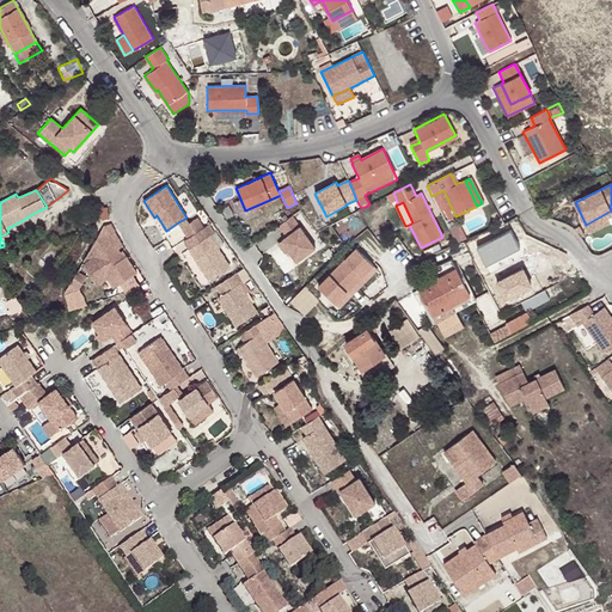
[(611,215),(611,210),(586,225),(591,233),(611,224),(609,218),(611,215)]
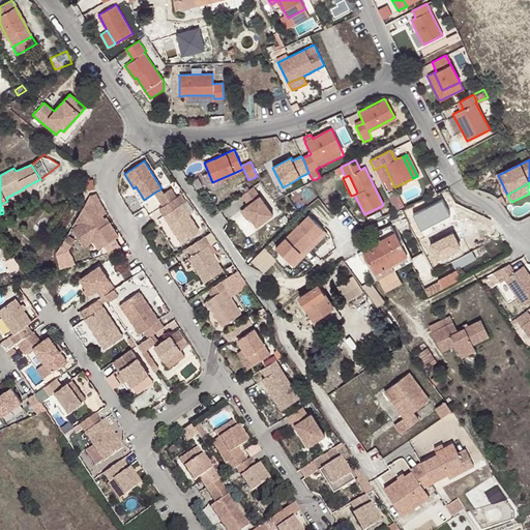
[(252,187),(240,195),(246,205),(242,208),(247,216),(255,227),(271,215),(252,187)]
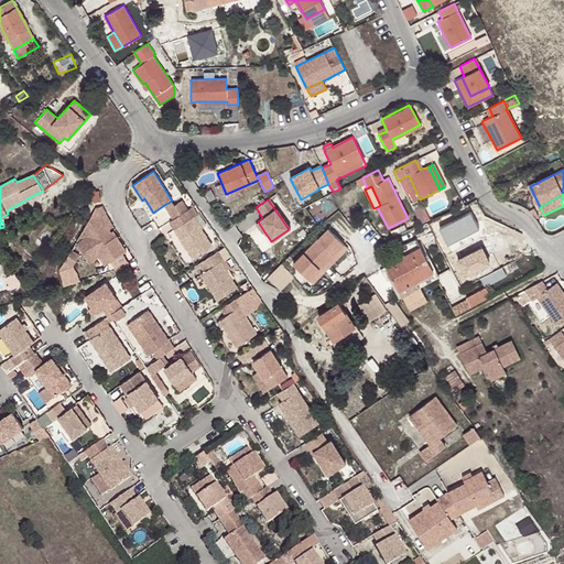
[(164,205),(167,210),(175,206),(172,201),(164,205)]
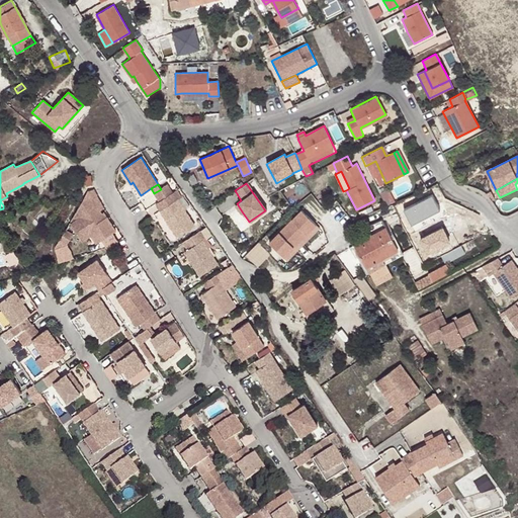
[(161,189),(154,193),(160,201),(173,193),(167,185),(161,189)]
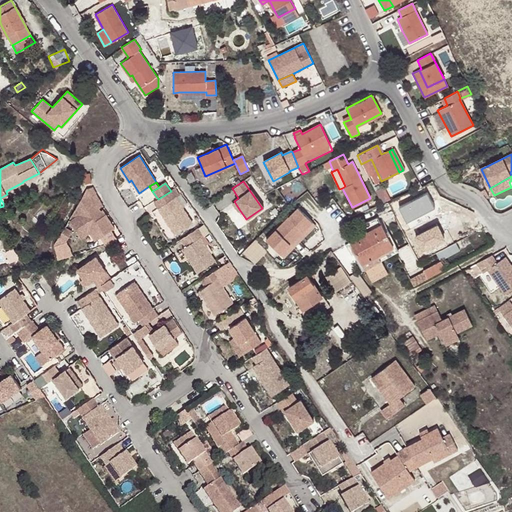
[(153,203),(157,209),(174,235),(191,224),(175,198),(178,196),(174,189),(171,191),(158,199),(153,203)]
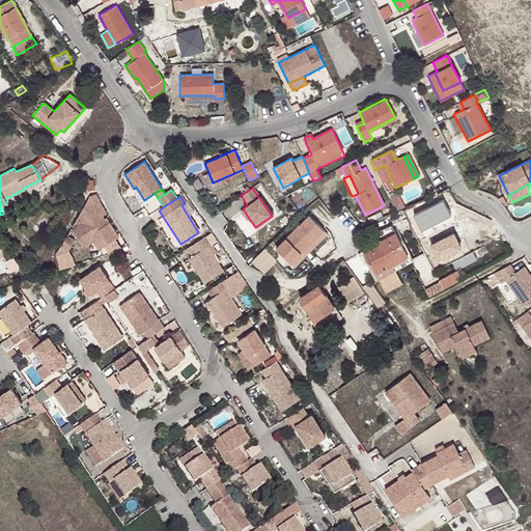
[(108,218),(98,201),(88,207),(94,216),(99,213),(104,221),(108,218)]
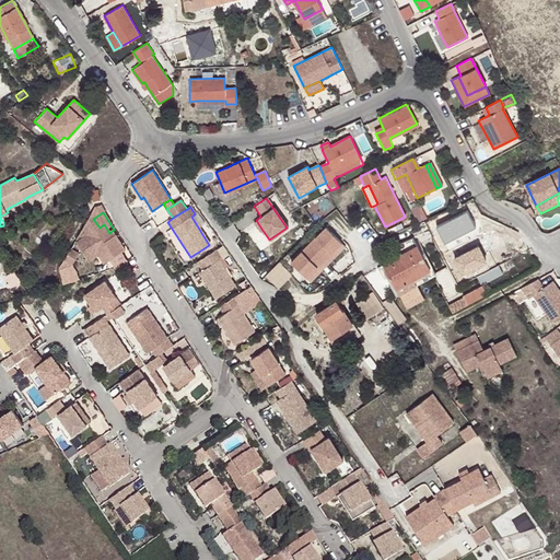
[(467,212),(436,228),(445,245),(476,230),(467,212)]
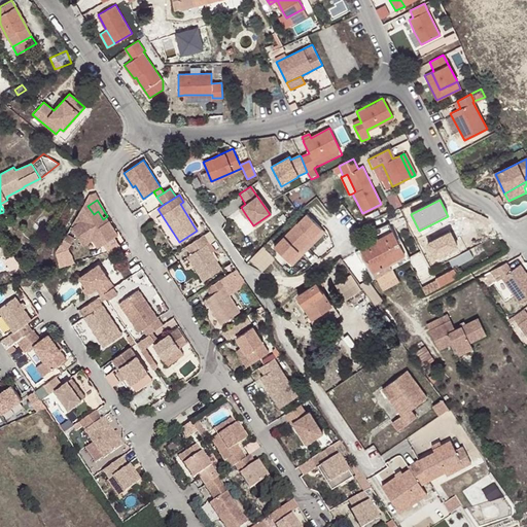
[(73,226),(70,229),(83,249),(94,242),(98,249),(117,236),(108,222),(106,223),(103,219),(98,211),(94,214),(88,206),(85,202),(72,225),(73,226)]
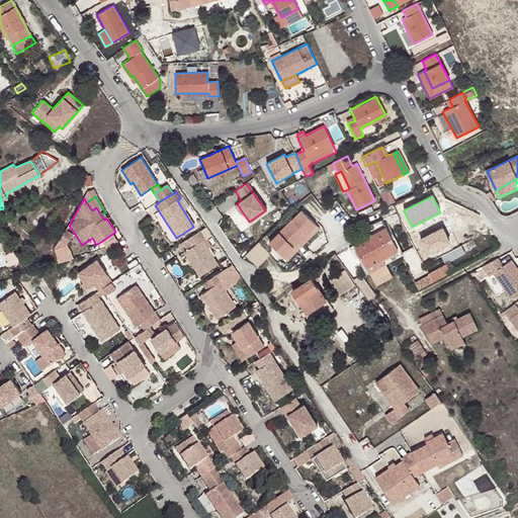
[(237,203),(234,205),(239,213),(242,211),(237,203)]
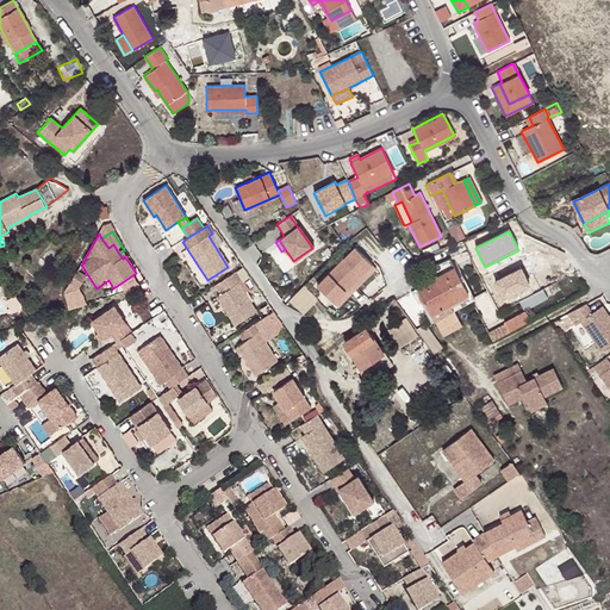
[(318,287),(336,305),(374,266),(356,248),(318,287)]
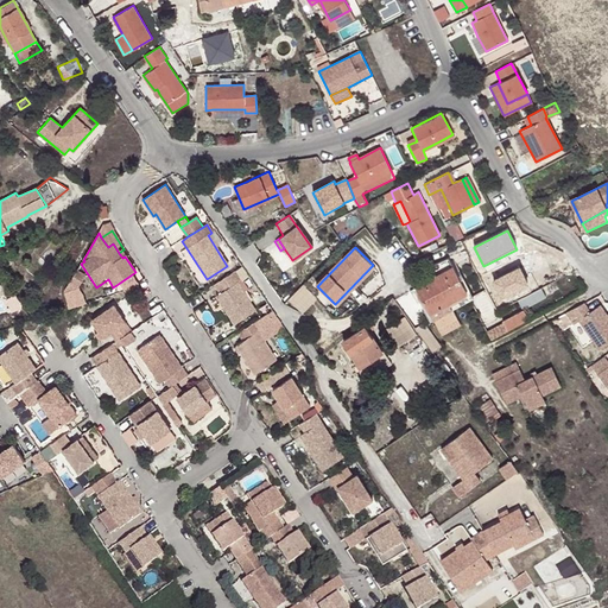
[(429,265),(428,265),(411,273),(416,285),(417,285),(453,266),(450,261),(448,255),(431,263),(429,265)]
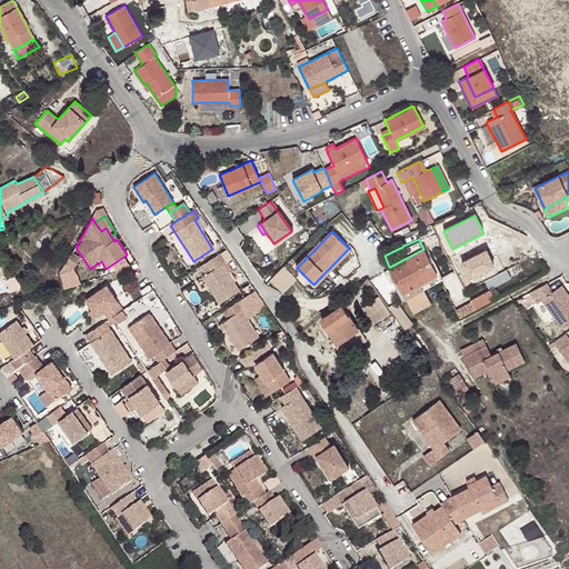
[(423,249),(390,267),(391,269),(398,280),(403,291),(421,282),(437,273),(423,249)]
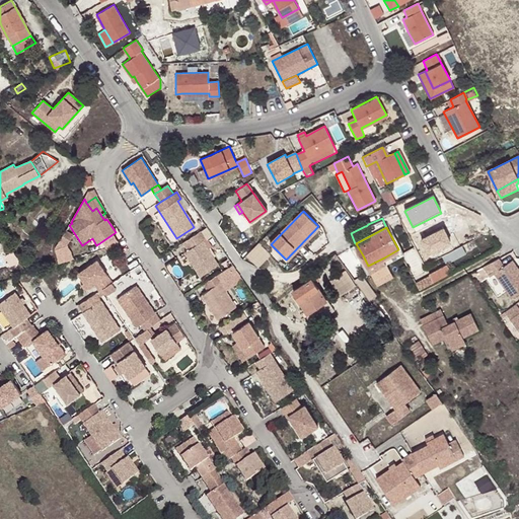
[(444,229),(420,240),(429,257),(452,245),(444,229)]
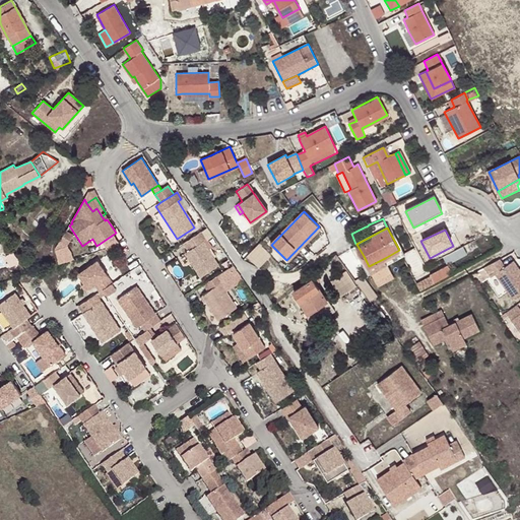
[(66,232),(60,243),(66,247),(72,236),(66,232)]
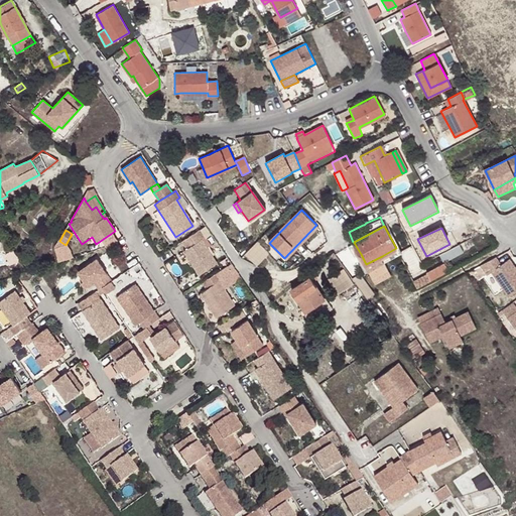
[(200,231),(181,242),(186,250),(183,252),(199,276),(217,265),(202,241),(205,239),(200,231)]
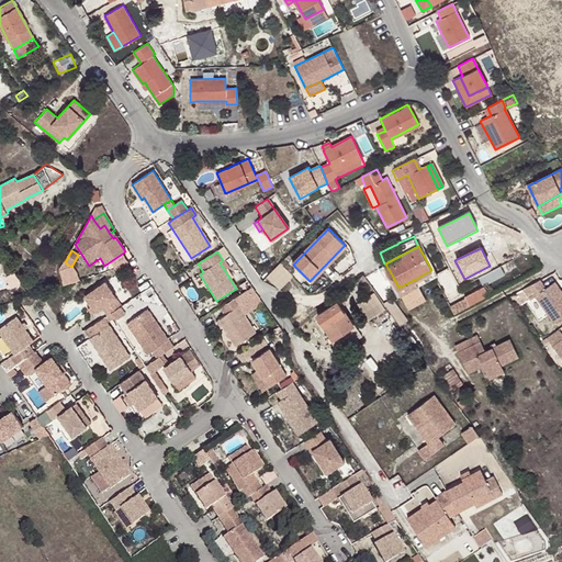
[(281,263),(267,277),(279,289),(293,274),(281,263)]
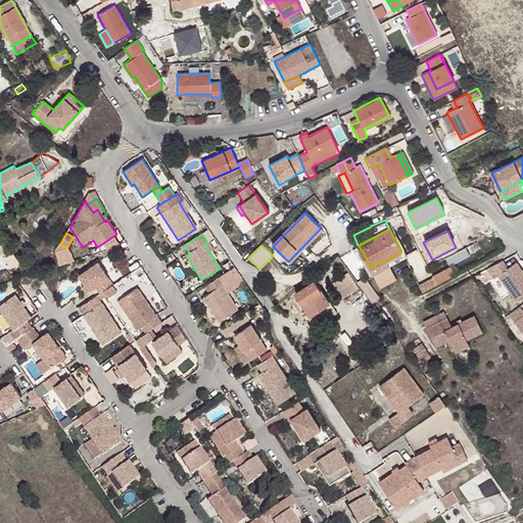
[(449,266),(469,256),(466,249),(446,258),(449,266)]
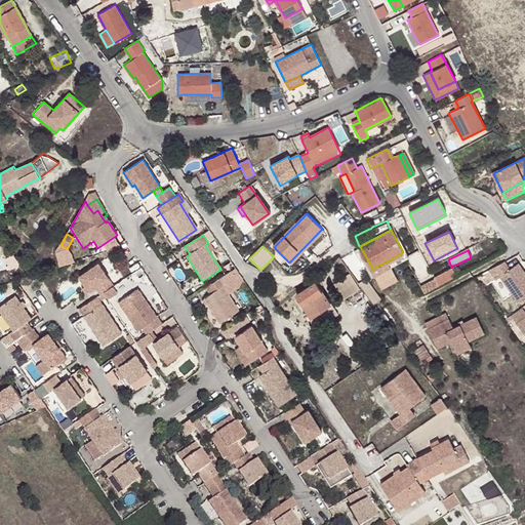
[(391,267),(406,257),(403,252),(389,260),(391,267)]
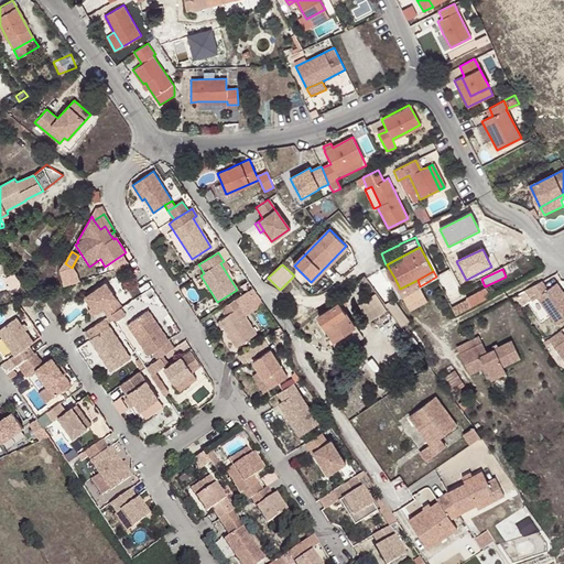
[(362,278),(355,283),(359,290),(367,283),(362,278)]
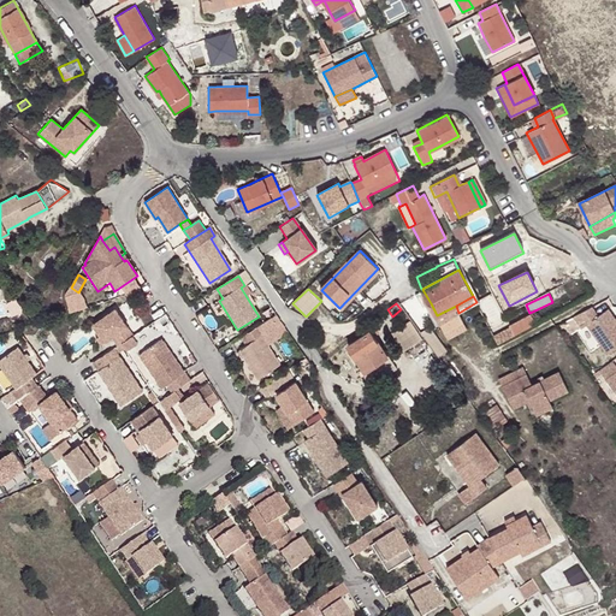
[(437,315),(439,320),(445,331),(463,320),(458,313),(456,306),(437,315)]
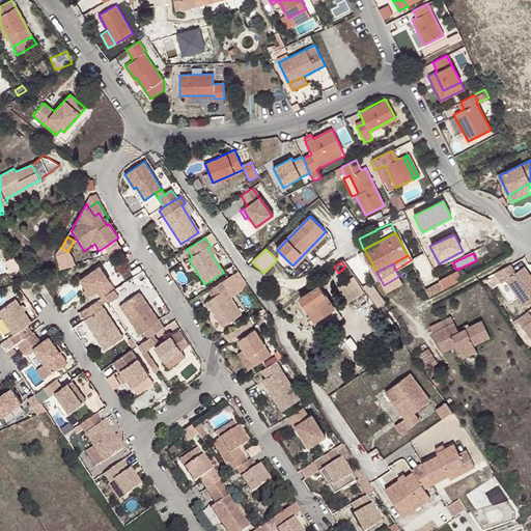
[(511,264),(495,273),(502,283),(507,279),(525,304),(530,299),(530,274),(525,266),(516,272),(511,264)]
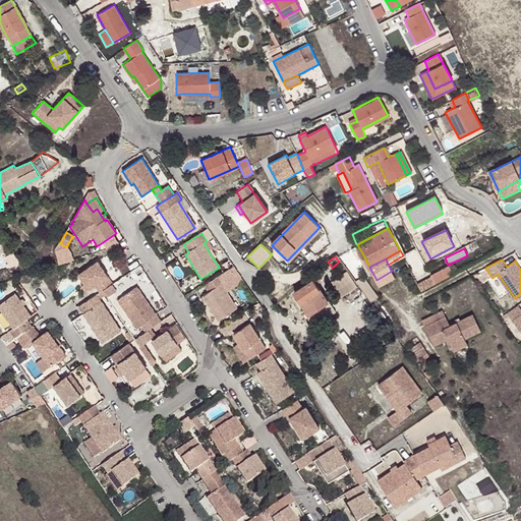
[(112,285),(112,284),(98,263),(78,275),(84,285),(89,290),(95,286),(100,293),(102,291),(112,285)]
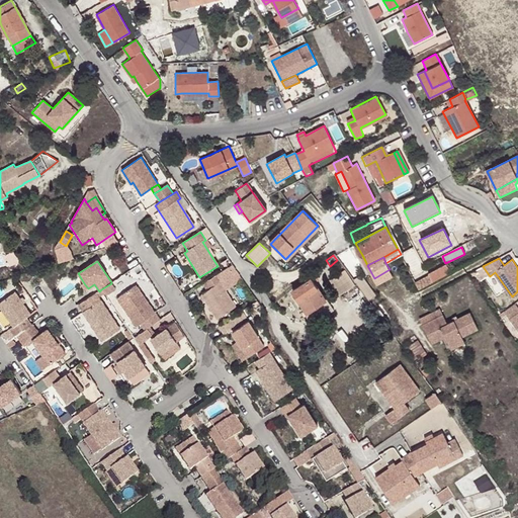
[(429,273),(430,274),(433,281),(451,271),(447,263),(429,273)]
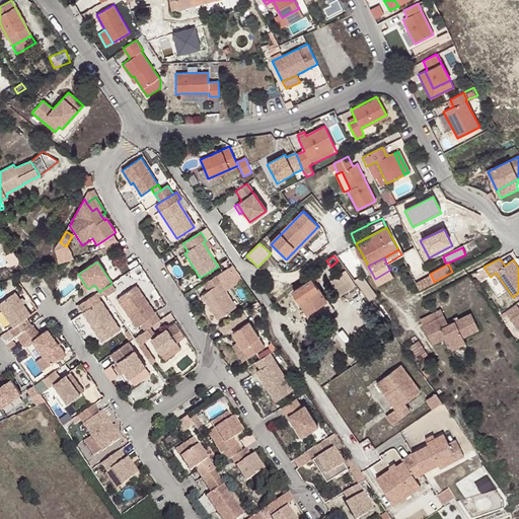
[(232,266),(219,275),(223,282),(220,284),(224,291),(241,280),(232,266)]
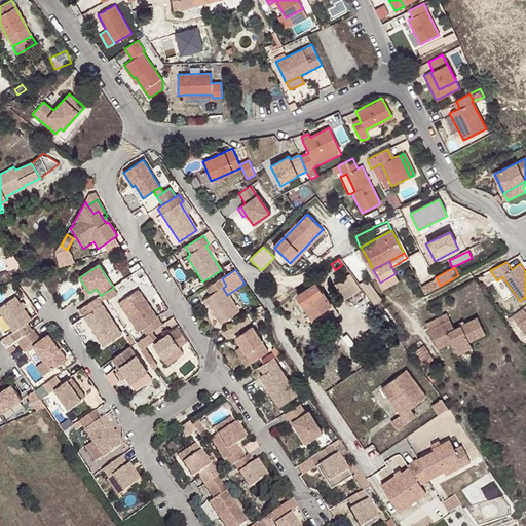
[(324,270),(311,280),(314,284),(316,282),(320,286),(329,277),(324,270)]
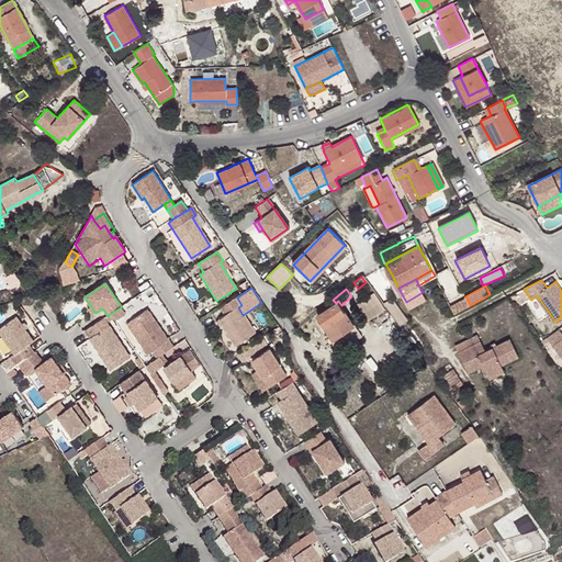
[(382,304),(374,292),(366,299),(374,308),(382,304)]
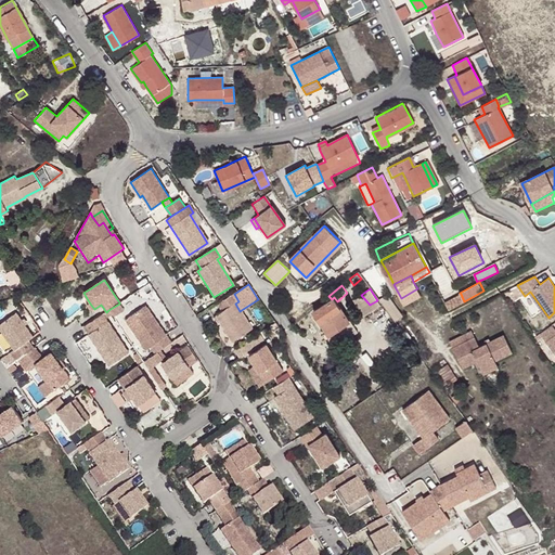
[(216,315),(232,343),(252,330),(240,311),(235,304),(239,301),(234,294),(218,305),(222,311),(216,315)]
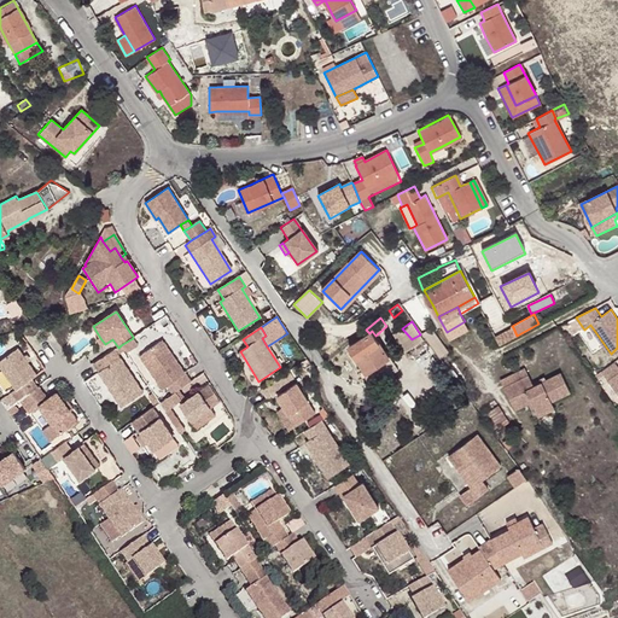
[(502,333),(506,342),(517,336),(513,327),(502,333)]
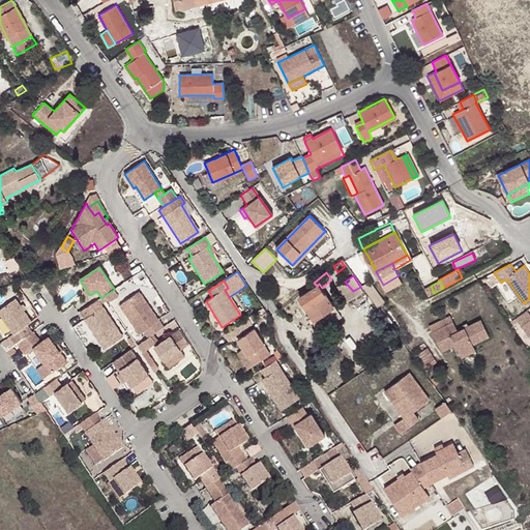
[(370,283),(362,288),(373,302),(377,307),(384,302),(370,283)]
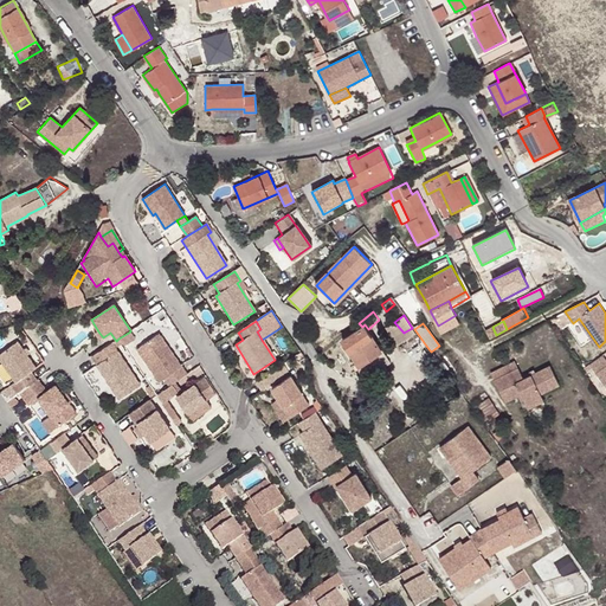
[(365,324),(362,327),(343,340),(360,363),(380,349),(368,329),(365,324)]
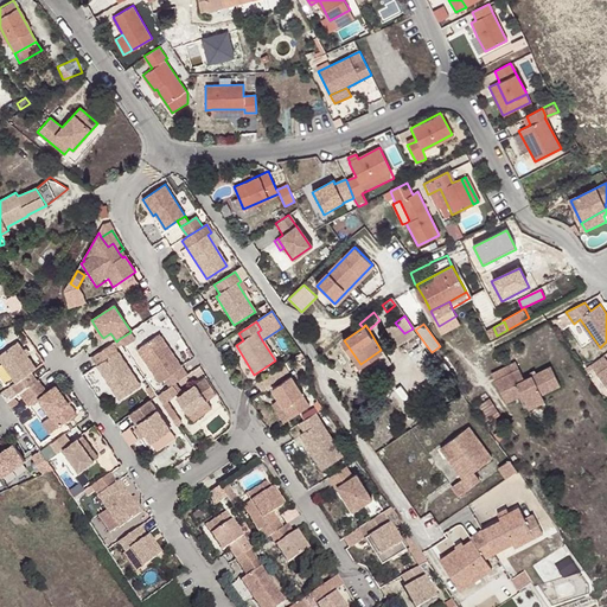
[(131,332),(119,339),(123,346),(135,339),(131,332)]
